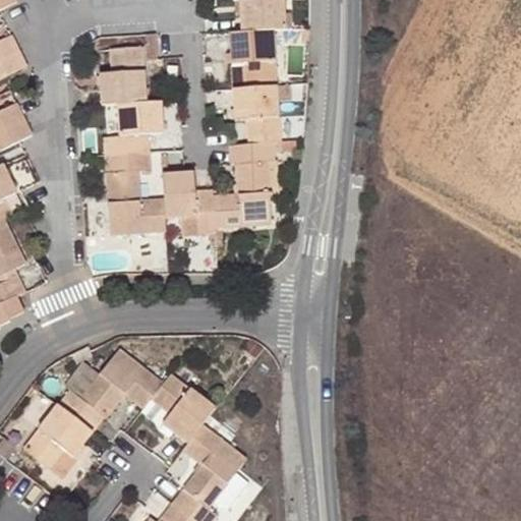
[(0,0),(0,10),(12,4),(9,0),(0,0)]
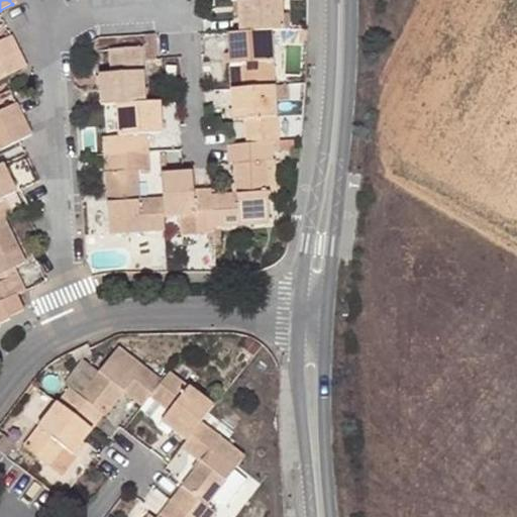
[(240,33),(271,31),(283,30),(280,0),(249,0),(249,1),(237,2),(240,33)]
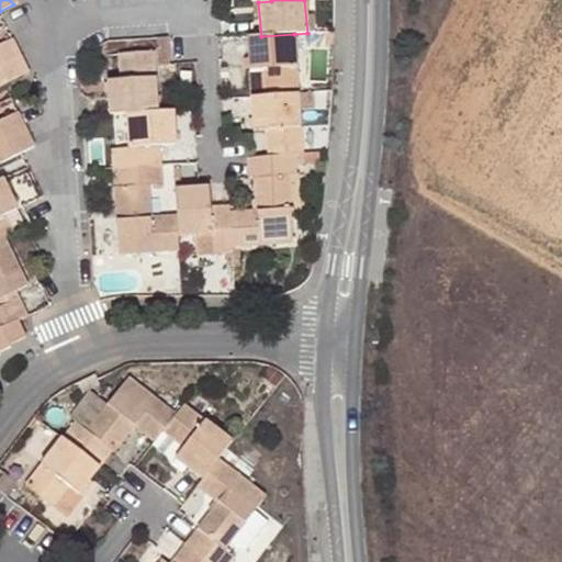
[(263,70),(265,96),(298,93),(294,34),(261,36),(248,37),(250,71),(263,70)]
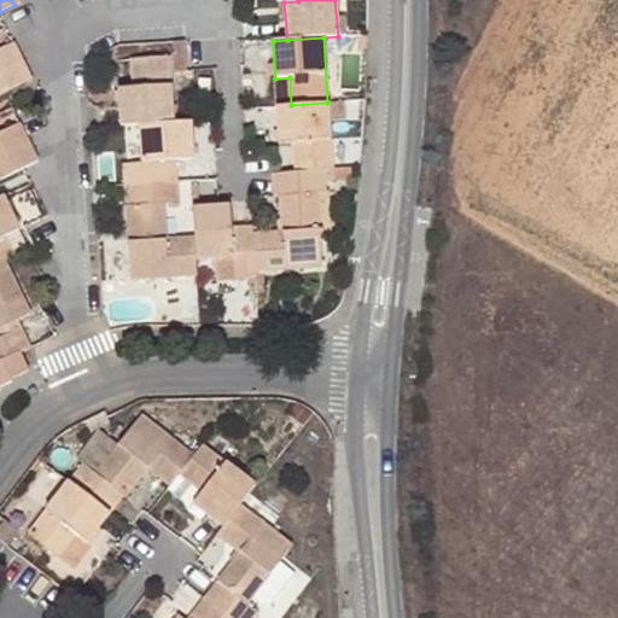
[(184,40),(173,41),(174,70),(186,70),(184,40)]
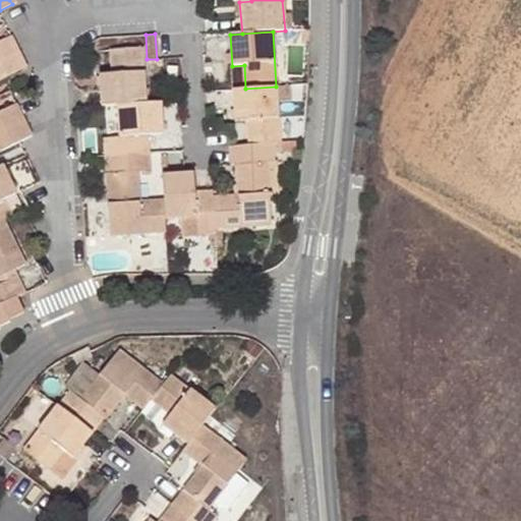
[(19,51),(11,36),(10,36),(6,38),(14,53),(19,51)]
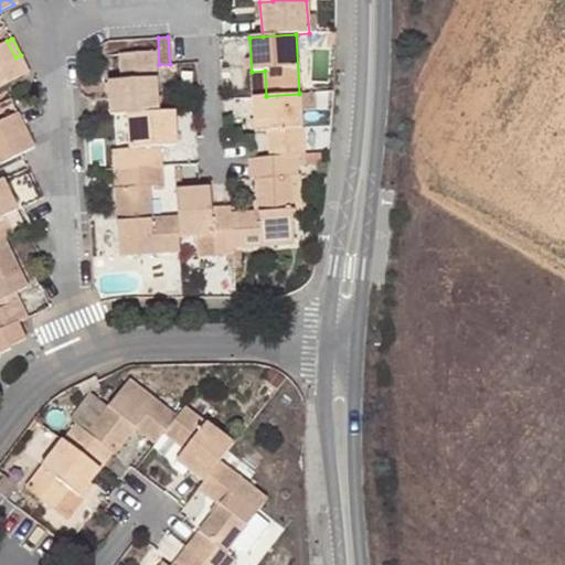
[(0,44),(0,65),(16,57),(7,41),(0,44)]
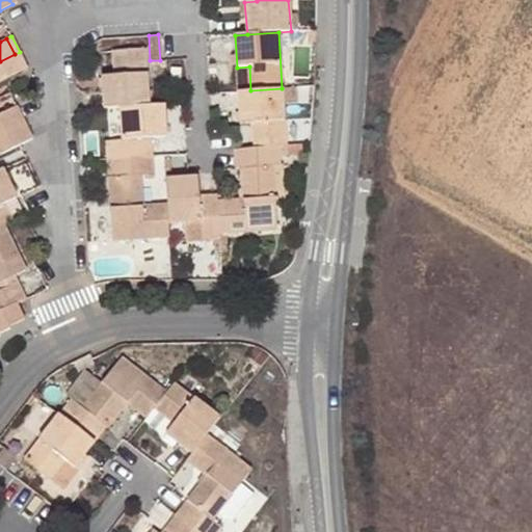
[(120,108),(149,106),(145,49),(113,51),(114,76),(103,77),(105,108),(120,108)]
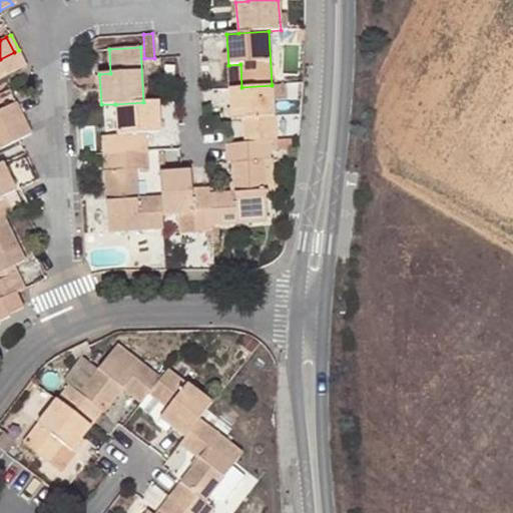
[(14,52),(22,69),(27,66),(19,50),(14,52)]
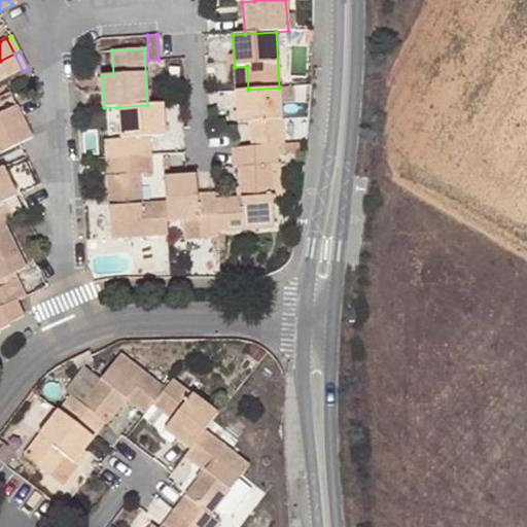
[(23,71),(14,54),(0,61),(0,81),(3,80),(23,71)]
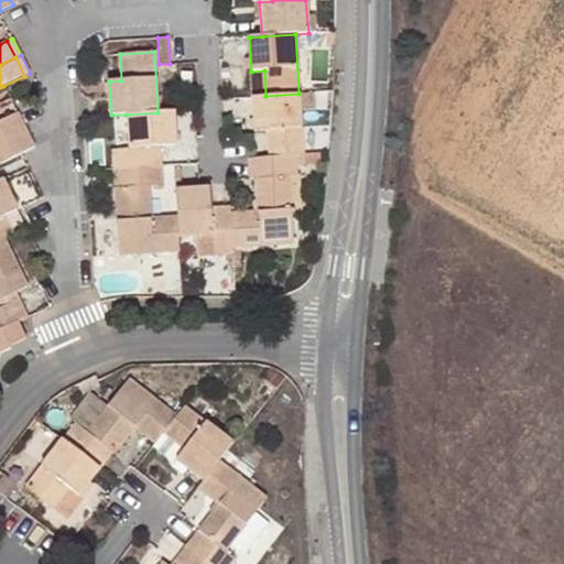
[(264,71),(251,72),(253,97),(266,96),(264,71)]
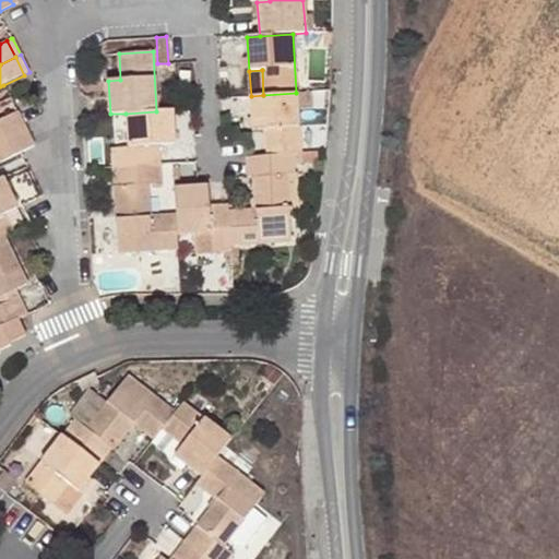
[(309,92),(296,93),(297,109),(310,109),(309,92)]
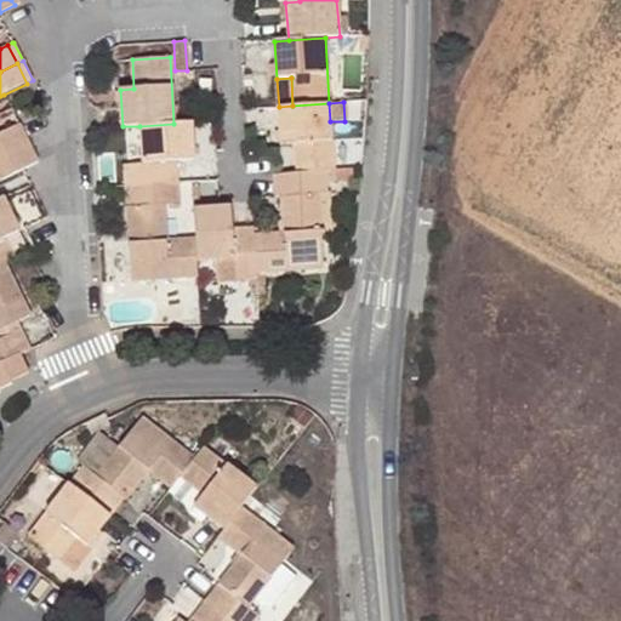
[(330,121),(329,103),(292,106),(279,107),(280,144),(295,143),(296,172),(325,170),(334,170),(330,121)]
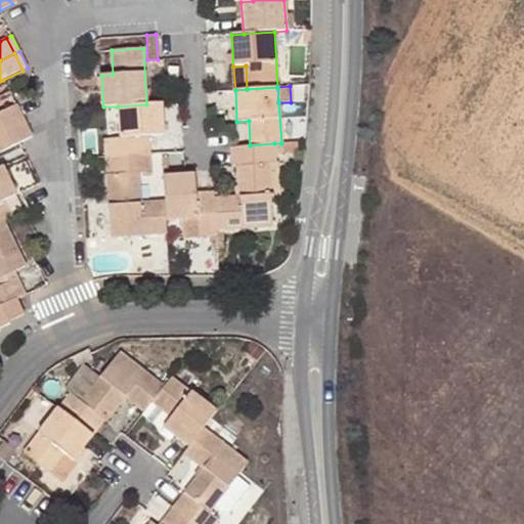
[(163,103),(146,104),(118,106),(120,138),(105,138),(105,156),(149,154),(148,136),(164,135),(163,103)]
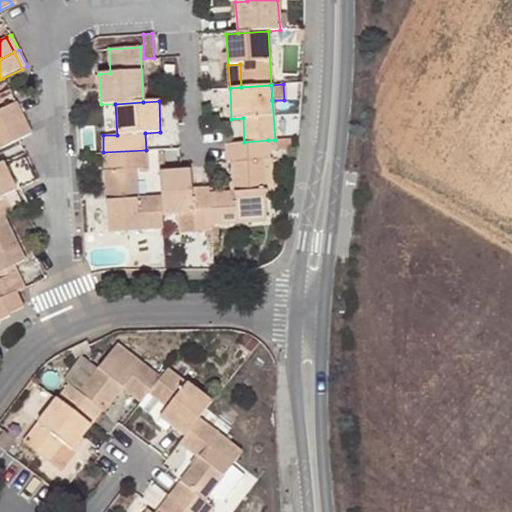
[(24,117),(17,102),(15,102),(11,104),(19,119),(24,117)]
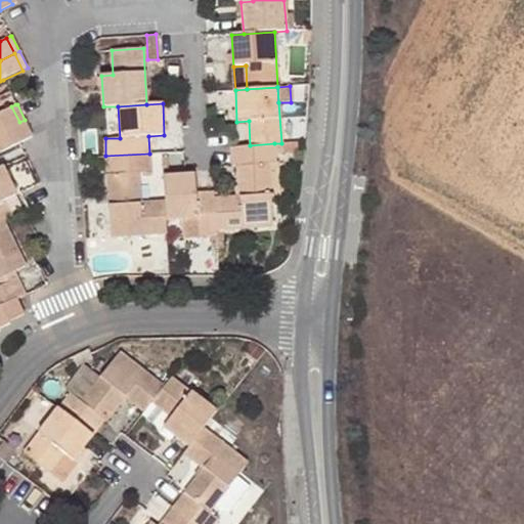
[(0,112),(0,131),(19,122),(11,106),(0,112)]
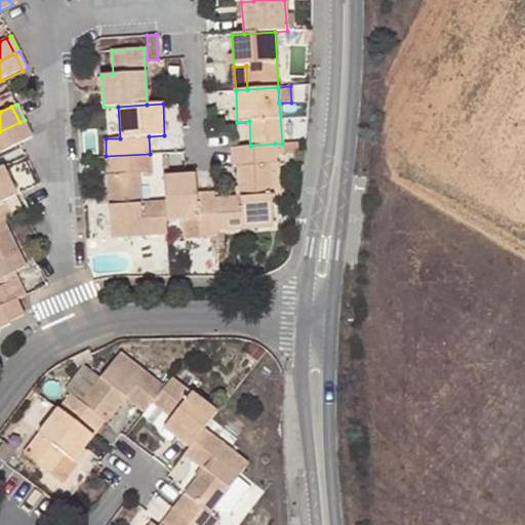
[(19,122),(28,139),(33,136),(25,120),(19,122)]
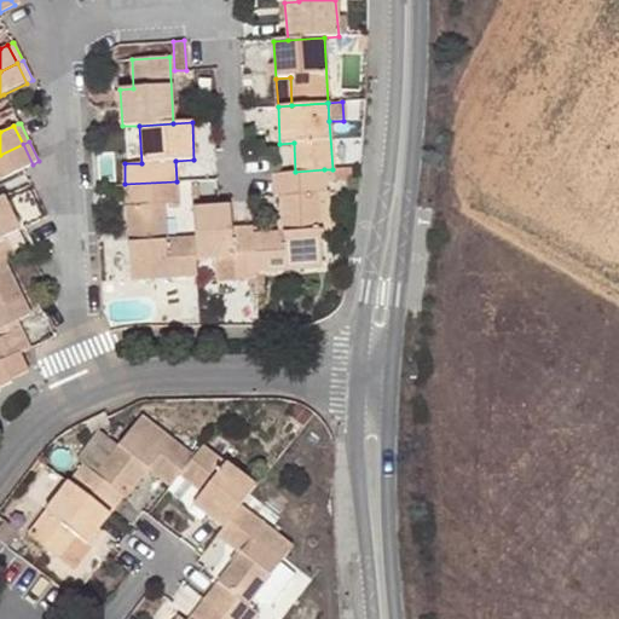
[(33,165),(23,144),(0,155),(0,180),(23,169),(33,165)]
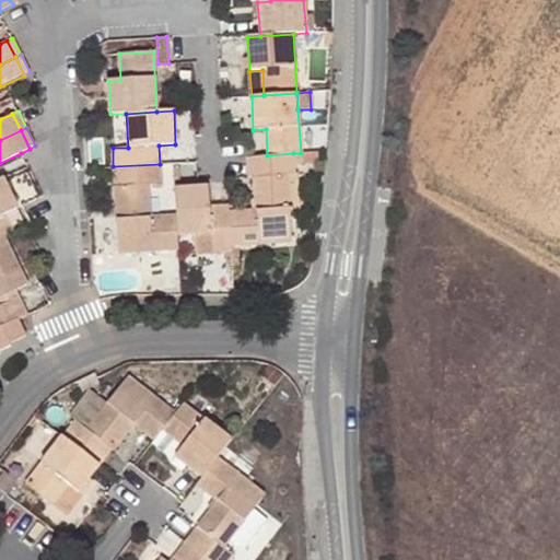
[(317,152),(301,153),(293,153),(294,165),(317,164),(317,152)]
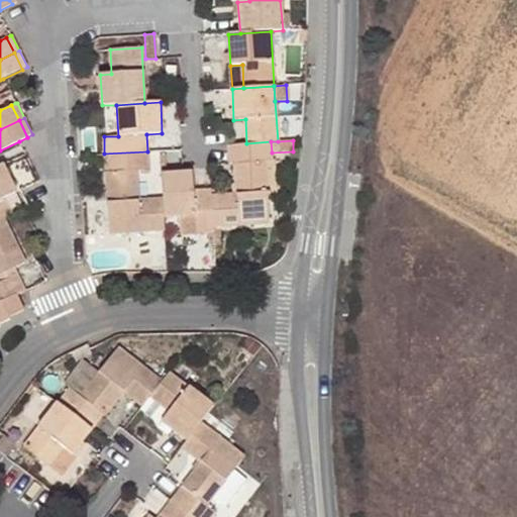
[(272,152),(271,141),(246,143),(227,144),(229,164),(234,163),(236,194),(211,196),(213,227),(219,227),(269,224),(265,161),(272,161),(272,152)]
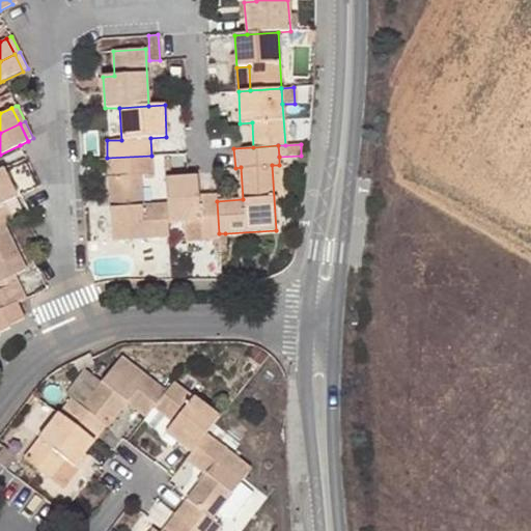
[(168,236),(168,223),(167,204),(142,206),(140,175),(152,174),(151,156),(107,158),(112,241),(168,236)]
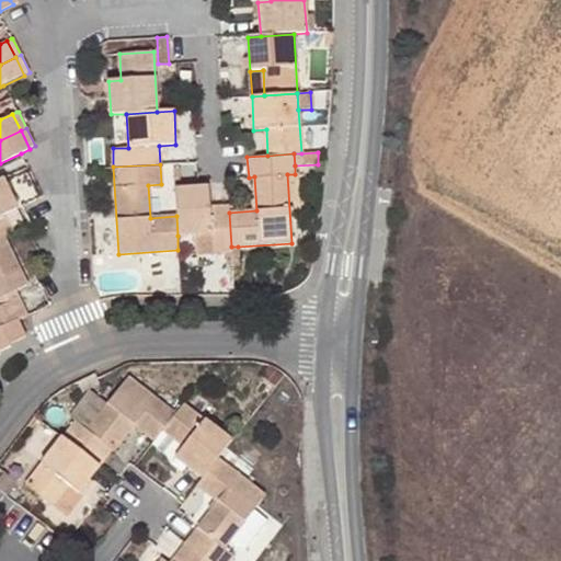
[(0,237),(2,236),(12,231),(3,215),(16,208),(2,179),(0,179),(0,237)]
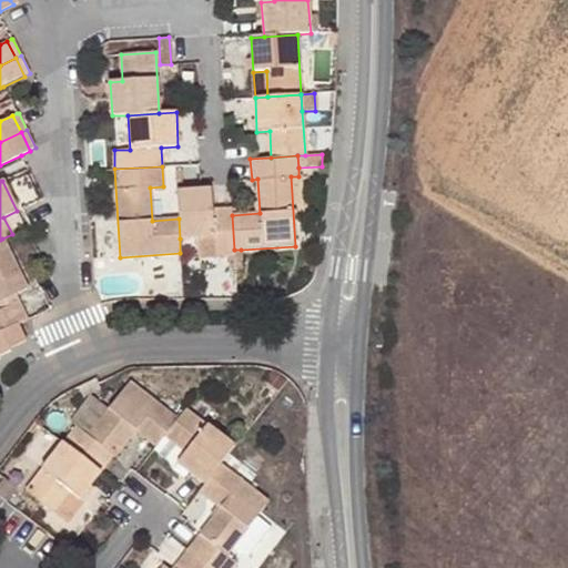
[(229,256),(235,256),(234,251),(234,250),(232,215),(232,209),(213,210),(212,189),(176,191),(179,219),(180,239),(196,237),(198,259),(229,256)]
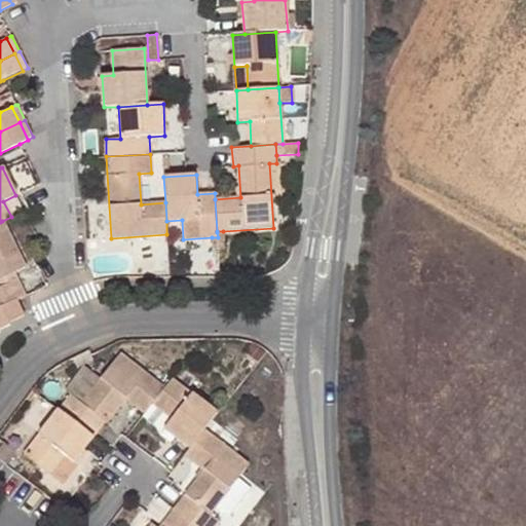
[(25,267),(2,221),(0,222),(0,279),(14,272),(25,267)]
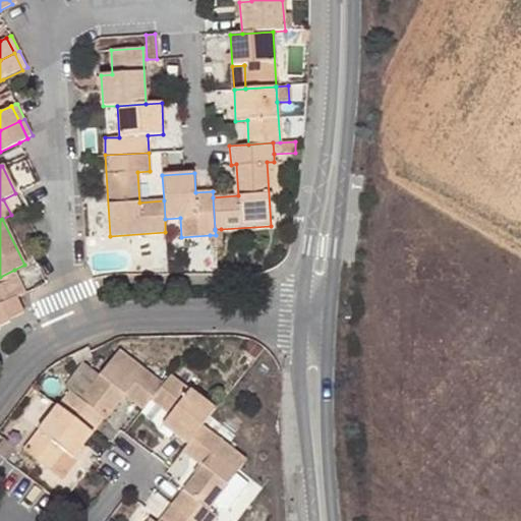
[(14,270),(0,277),(0,284),(17,276),(14,270)]
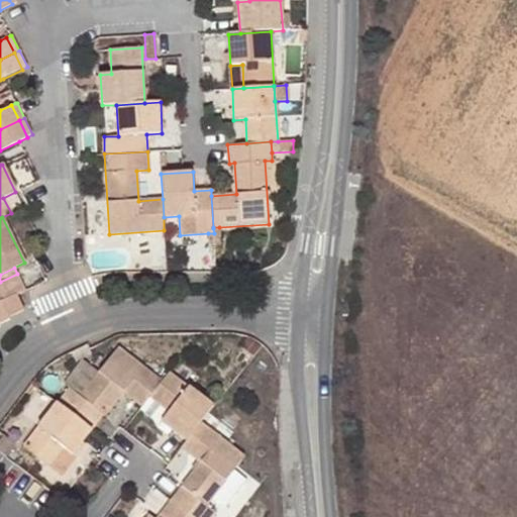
[(17,274),(0,282),(0,302),(16,295),(25,290),(17,274)]
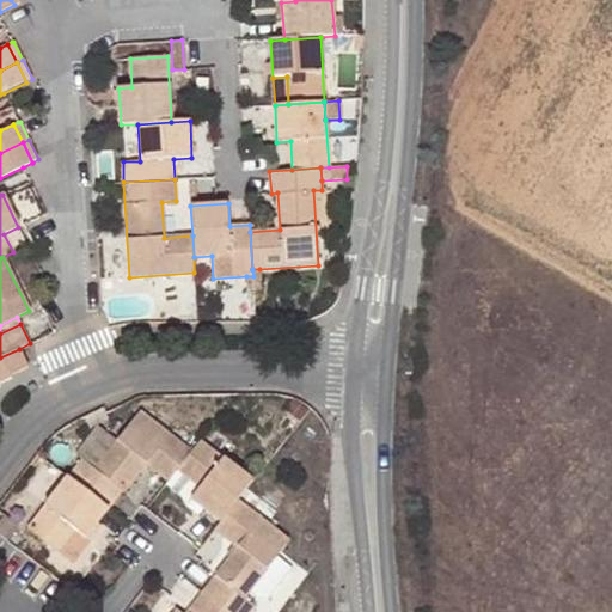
[(10,374),(28,366),(19,349),(0,357),(0,383),(11,378),(10,374)]
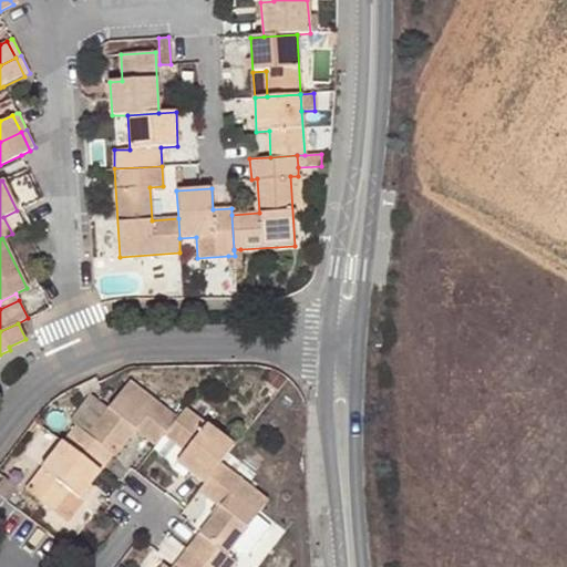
[(116,456),(136,430),(156,445),(165,435),(177,419),(129,381),(89,434),(76,425),(63,441),(101,471),(114,454),(116,456)]
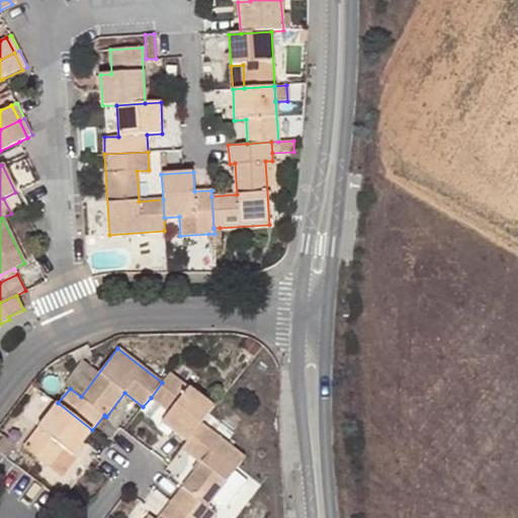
[(173,430),(187,441),(201,423),(213,407),(170,372),(162,382),(151,398),(170,412),(163,422),(172,430),(173,430)]
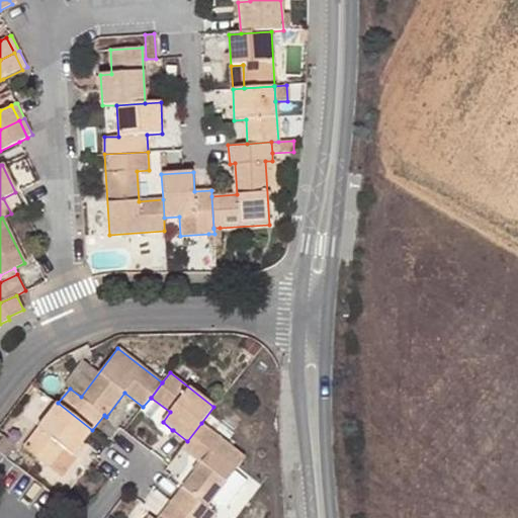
[(170,412),(151,398),(143,407),(141,410),(153,421),(157,428),(168,436),(172,430),(163,422),(170,412)]
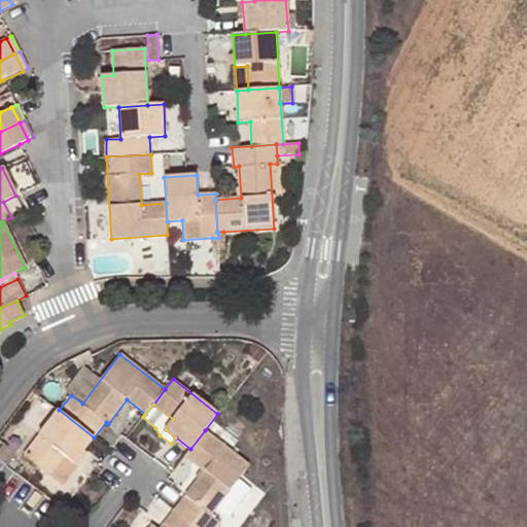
[(74,463),(94,437),(59,410),(25,455),(49,475),(65,455),(74,463)]
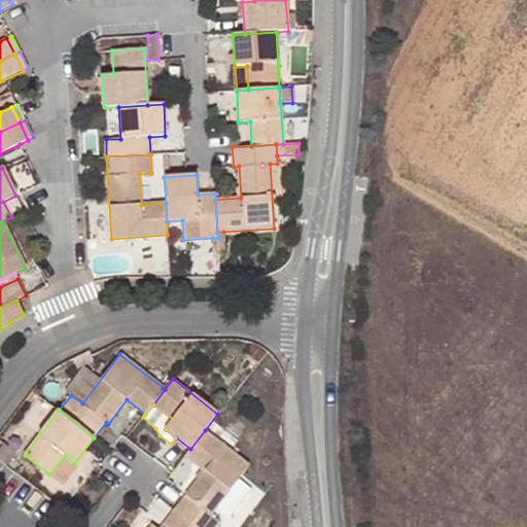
[(249,465),(205,430),(190,449),(184,456),(204,470),(174,511),(195,526),(217,526),(221,523),(211,514),(249,465)]
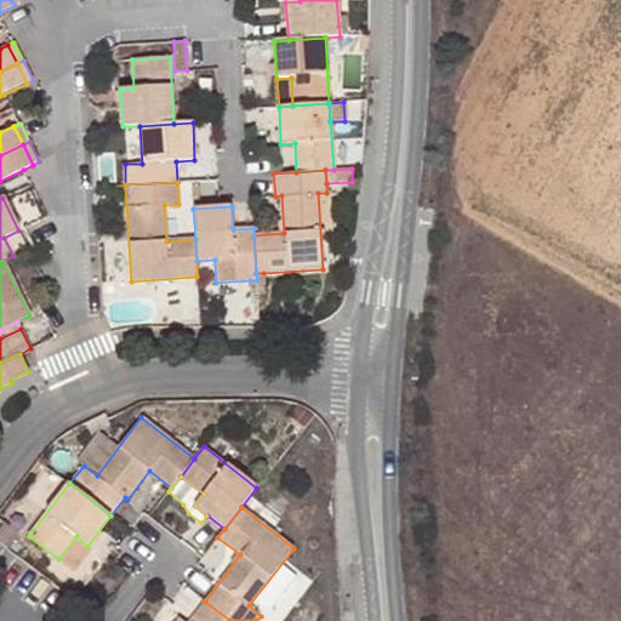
[(5,523),(0,529),(0,542),(7,548),(20,533),(6,522),(5,523)]
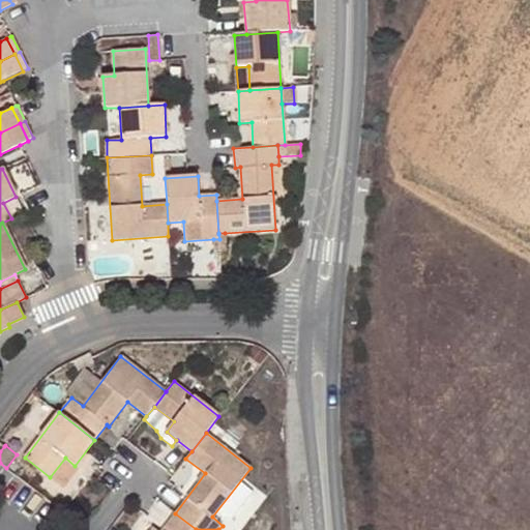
[(168,529),(196,529),(175,513),(165,527),(168,529)]
